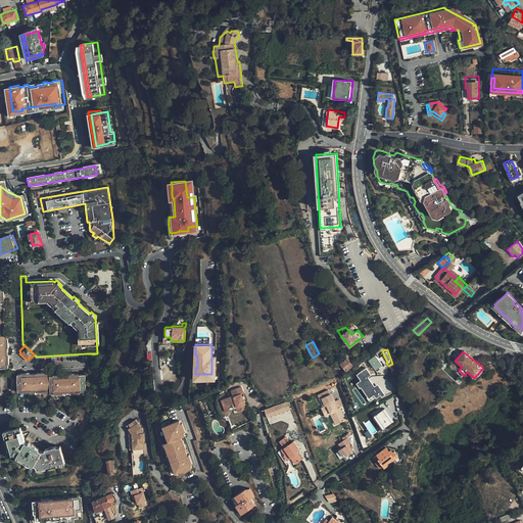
[(377,362),(379,361),(375,355),(369,360),(375,369),(377,367),(376,366),(378,364),(377,362)]
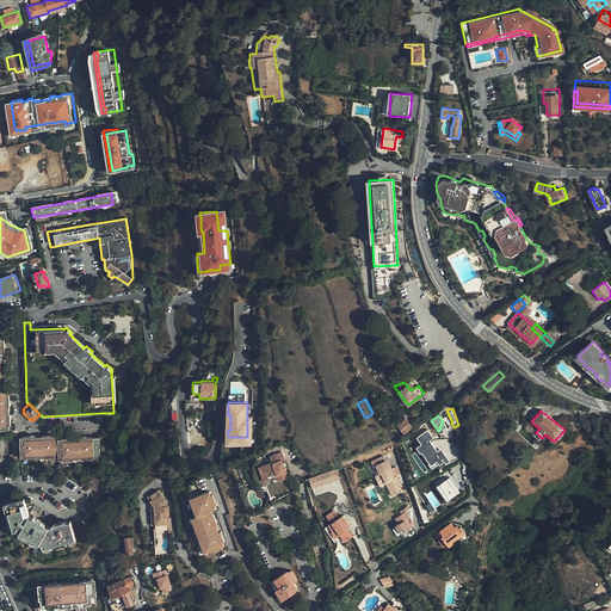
[(403,432),(412,426),(406,418),(397,424),(403,432)]
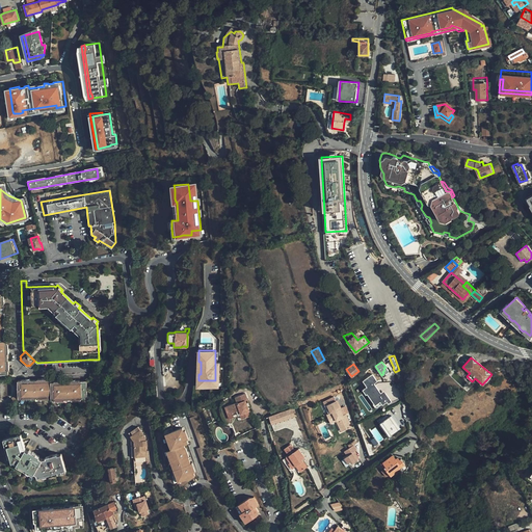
[(365,388),(376,408),(392,400),(386,390),(381,392),(376,382),(378,381),(374,373),(363,380),(367,387),(365,388)]
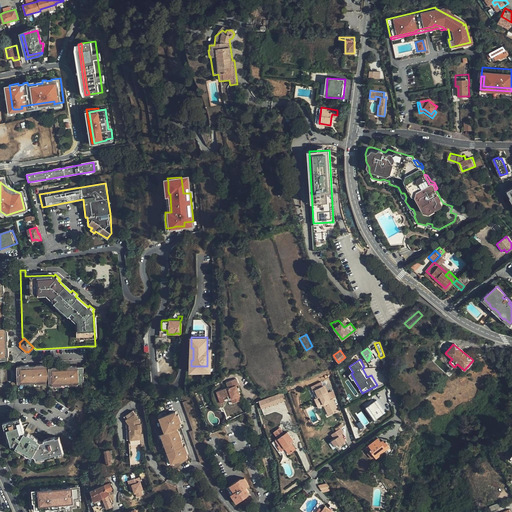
[(83,376),(82,365),(76,365),(67,365),(51,366),(49,366),(48,366),(47,364),(44,364),(44,363),(35,364),(28,365),(28,364),(19,364),(19,365),(16,365),(17,383),(49,382),(49,384),(81,382),(82,376),(83,376)]
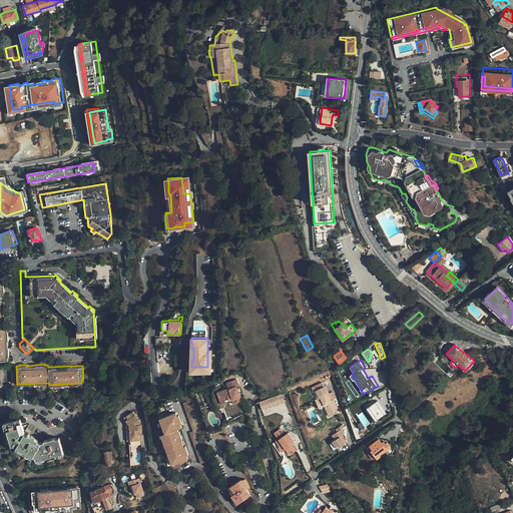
[(237,402),(234,394),(232,387),(234,386),(231,380),(222,383),(224,388),(214,391),(217,399),(223,397),(224,402),(227,401),(228,405),(237,402)]
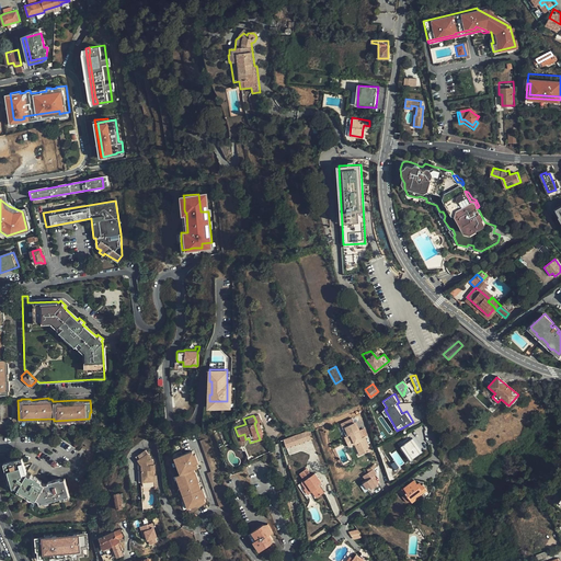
[(362,451),(370,448),(366,437),(363,438),(362,435),(355,420),(347,422),(351,431),(346,432),(344,433),(347,442),(354,439),(355,443),(358,442),(362,451)]
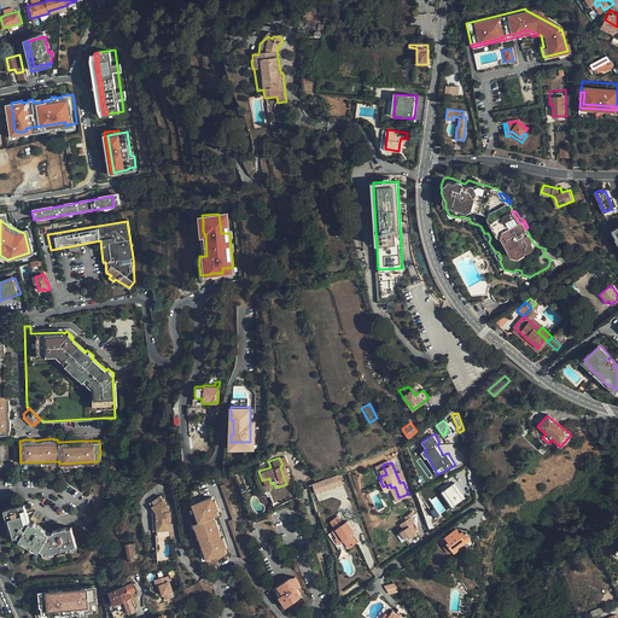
[(262,481),(258,471),(256,472),(261,487),(270,484),(269,478),(262,481)]
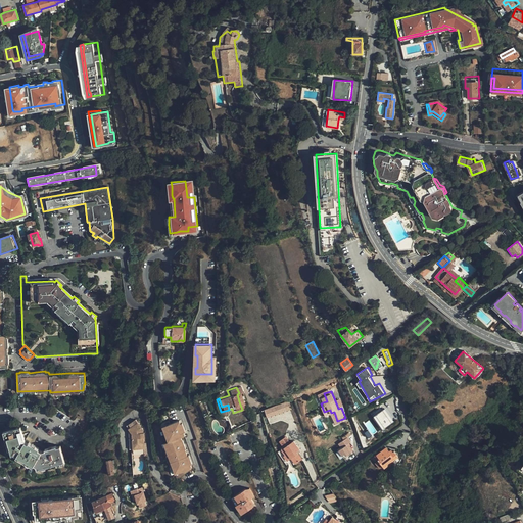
[(290,400),(266,409),(269,416),(293,408),(290,400)]
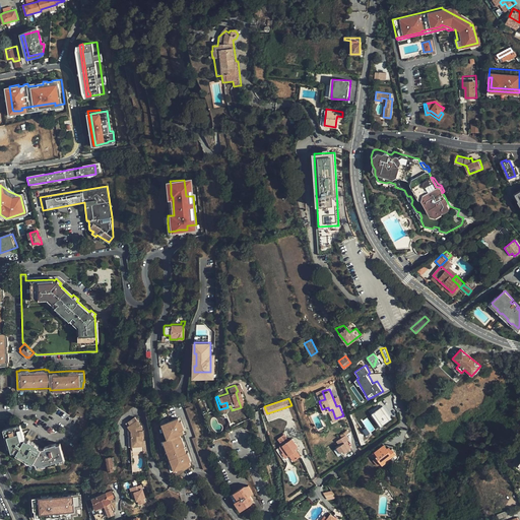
[(193,437),(201,455),(206,451),(200,435),(202,434),(190,405),(184,407),(196,436),(193,437)]
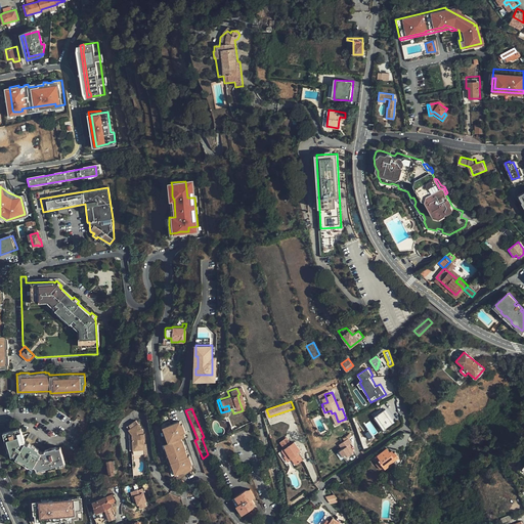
[(384,411),(382,413),(391,426),(393,425),(384,411)]
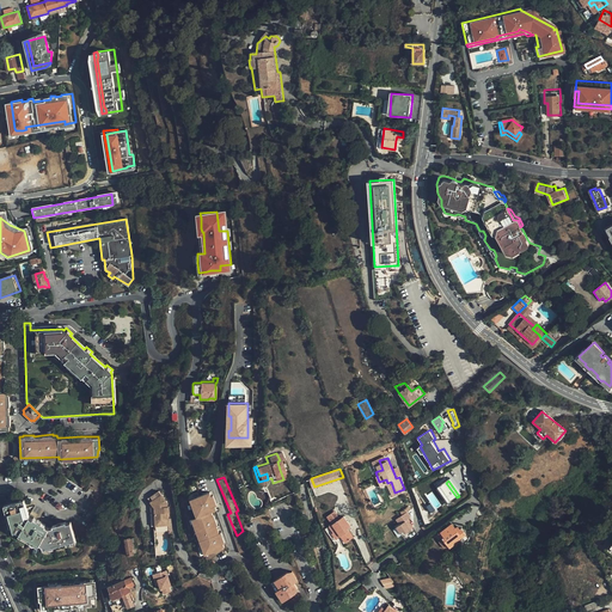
[(446,483),(441,487),(451,501),(457,497),(446,483)]
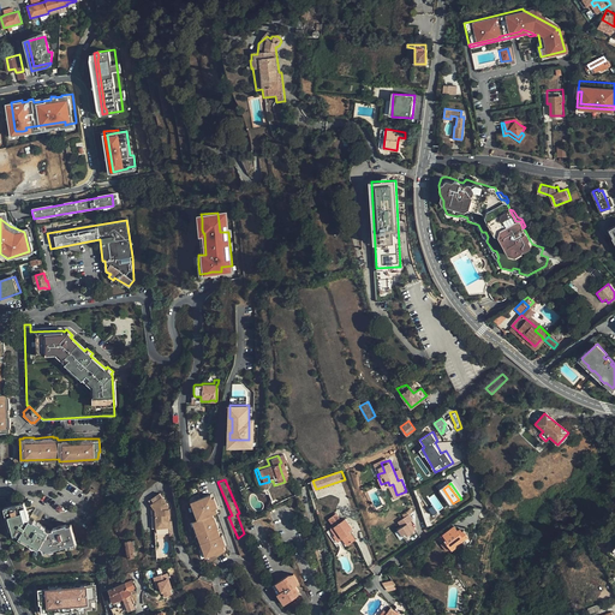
[(443,489),(441,490),(451,506),(453,503),(443,489)]
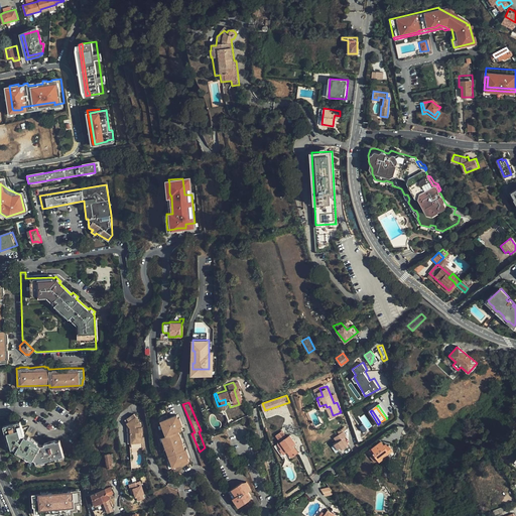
[(161,421),(163,427),(165,425),(167,430),(165,431),(166,436),(162,438),(164,442),(165,441),(168,447),(166,448),(166,449),(171,462),(173,467),(175,470),(191,463),(192,463),(191,459),(192,458),(188,449),(187,450),(184,444),(185,443),(181,435),(179,432),(184,430),(182,426),(184,426),(180,417),(178,418),(177,414),(161,421)]
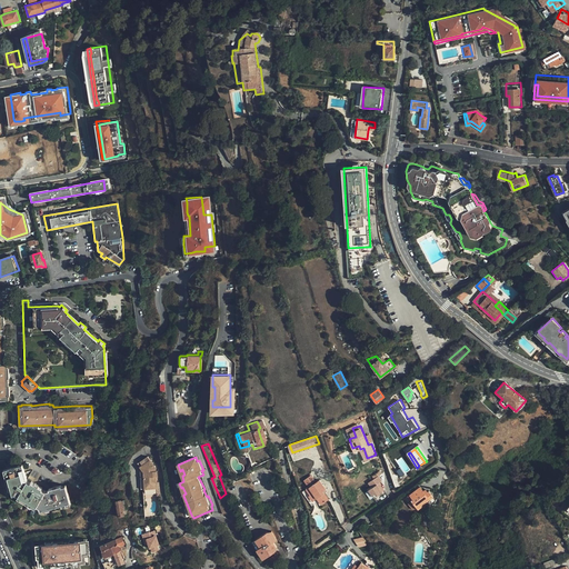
[(156,472),(151,463),(148,465),(146,461),(139,463),(143,473),(143,485),(155,485),(155,478),(156,478),(156,472)]
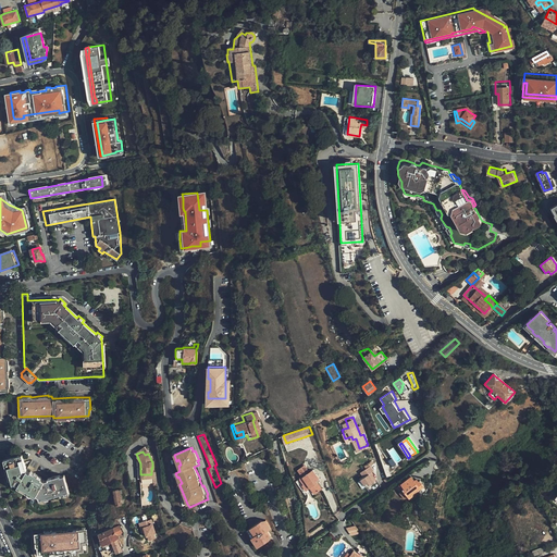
[(62,474),(58,475),(46,479),(44,480),(40,478),(29,471),(25,469),(23,460),(19,461),(17,454),(4,457),(10,480),(27,491),(28,489),(42,497),(51,495),(51,497),(67,493),(62,474)]
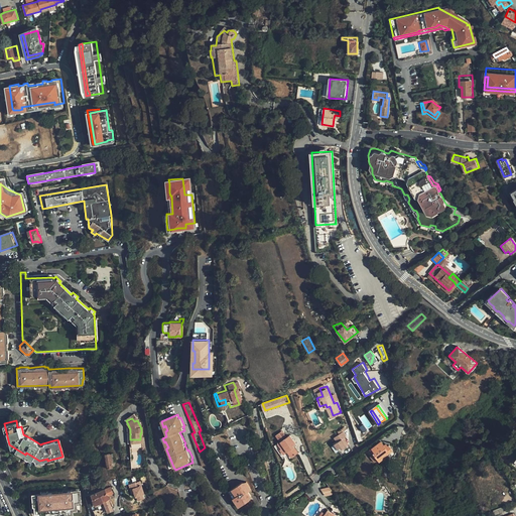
[(290,433),(286,426),(283,428),(279,421),(273,425),(277,432),(280,437),(279,438),(283,445),(284,445),(288,452),(295,447),(290,439),(287,435),(290,433)]
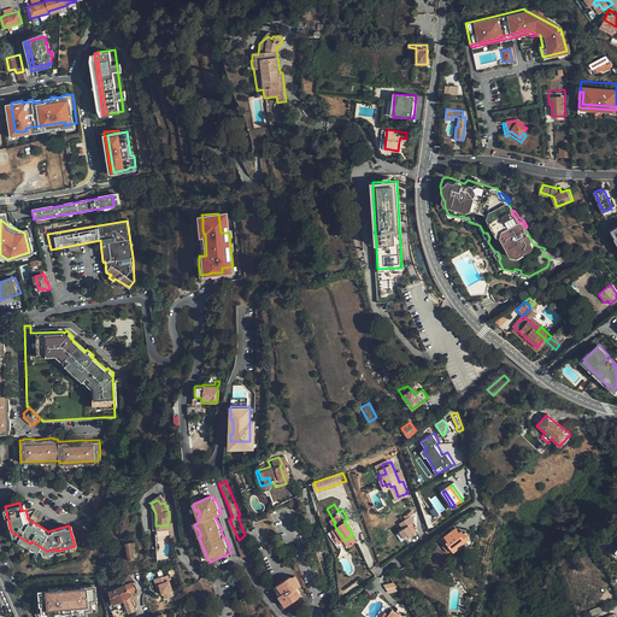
[(335,523),(331,517),(328,519),(330,526),(329,527),(335,535),(339,533),(334,524),(335,523)]
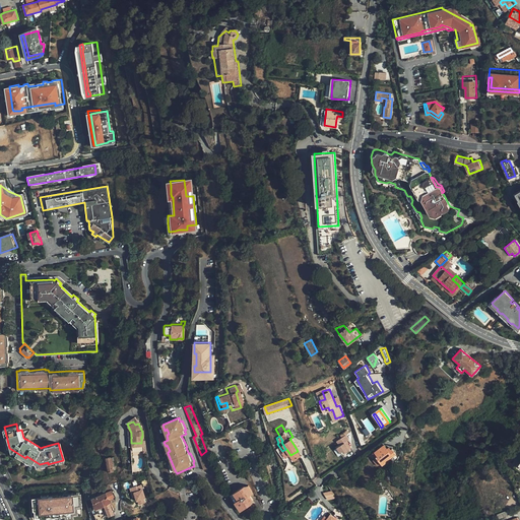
[(350,440),(346,436),(335,444),(340,452),(343,450),(345,453),(351,449),(347,442),(350,440)]
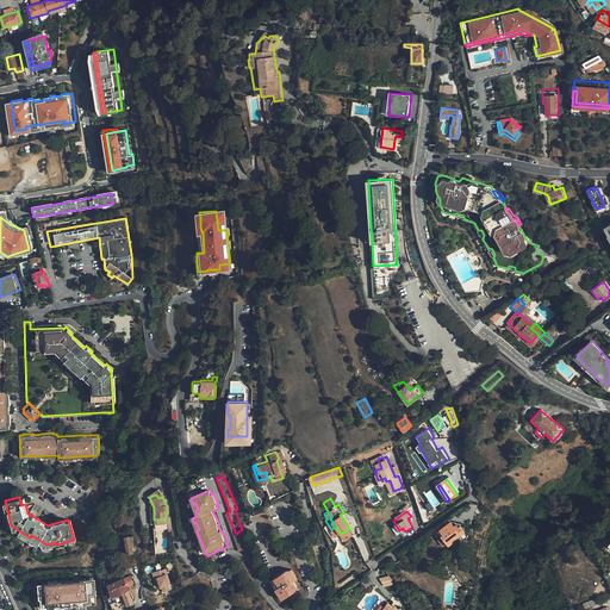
[(444,535),(443,536),(449,545),(454,541),(454,540),(465,531),(460,526),(459,527),(456,524),(454,527),(450,522),(441,529),(444,535)]
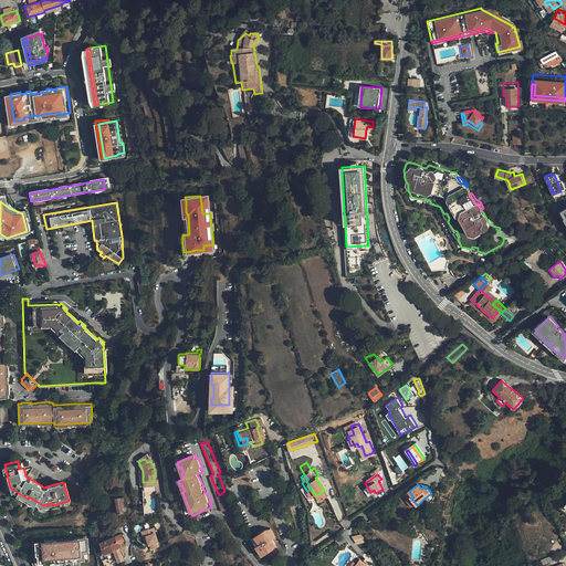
[(231,506),(224,491),(219,495),(224,509),(231,506)]
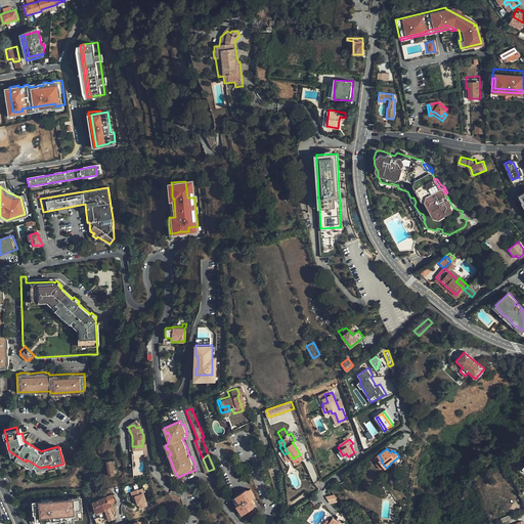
[(27,460),(26,462),(38,469),(40,468),(27,460)]
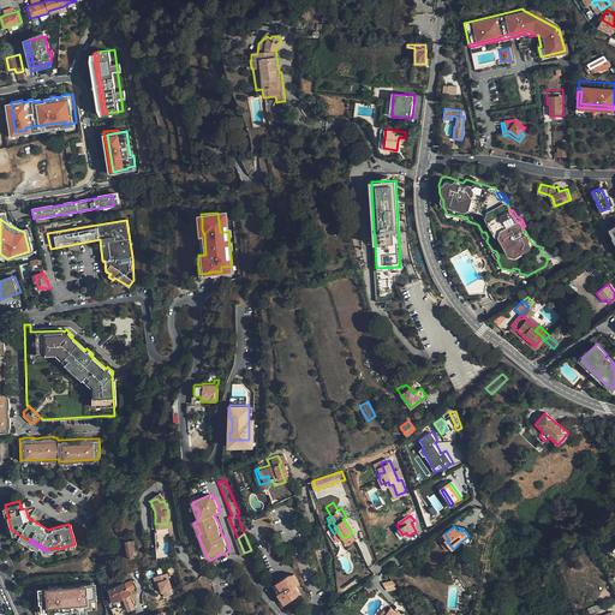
[(302,585),(297,580),(300,577),(293,568),(290,572),(287,569),(273,583),(288,599),(299,590),(298,587),(302,585)]
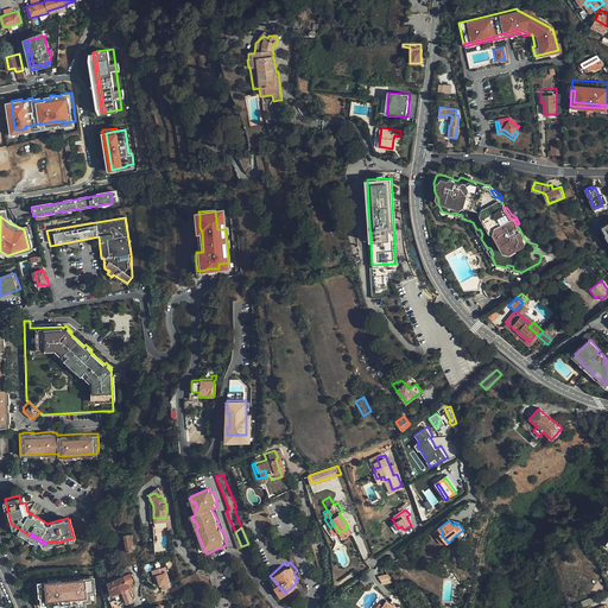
[(162,567),(157,569),(160,580),(163,586),(164,586),(165,590),(172,588),(170,583),(172,582),(168,567),(163,568),(162,567)]
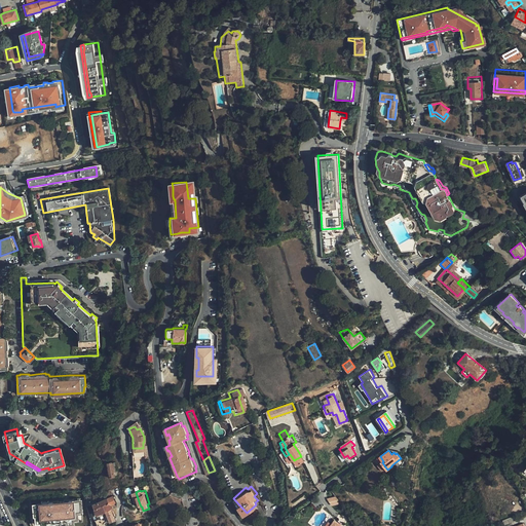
[(111,503),(111,502),(110,502),(109,501),(108,501),(107,498),(95,502),(99,514),(107,511),(111,521),(116,519),(116,517),(115,518),(114,516),(116,515),(111,503)]
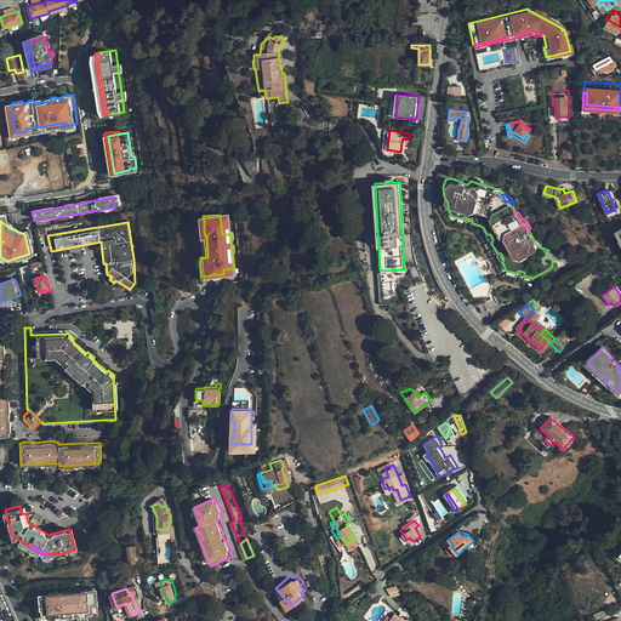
[(50,594),(40,596),(41,609),(43,609),(43,613),(44,616),(90,610),(89,602),(95,600),(93,590),(86,591),(86,590),(81,591),(63,593),(63,592),(57,593),(57,594),(50,594)]
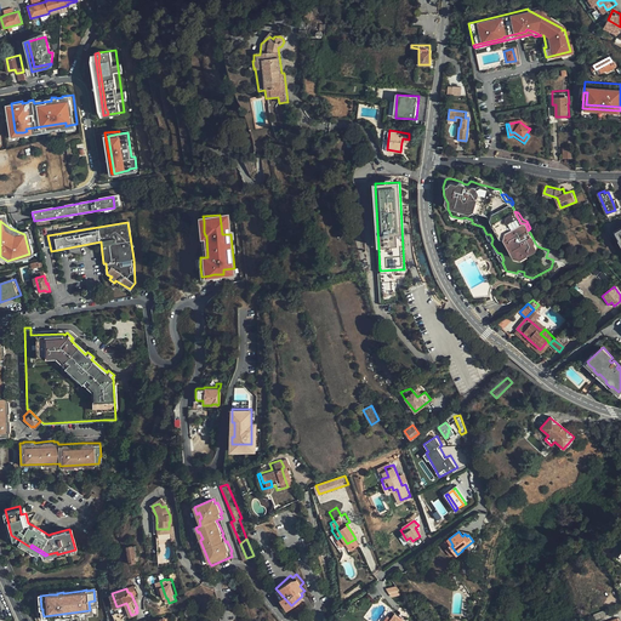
[(90,610),(44,616),(44,620),(51,620),(97,616),(95,600),(89,602),(90,610)]
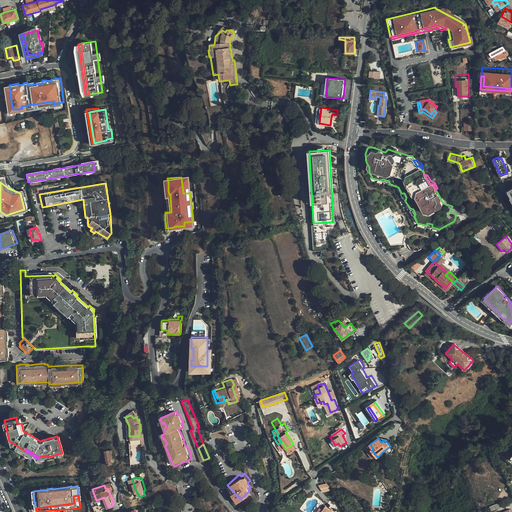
[(104,497),(96,500),(92,501),(96,511),(104,511),(105,511),(104,509),(108,507),(104,497)]
